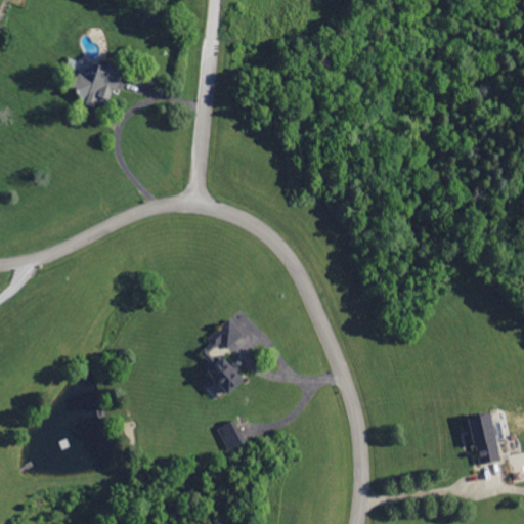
[(147,22),(141,19),(143,10),(150,12),(147,22)]
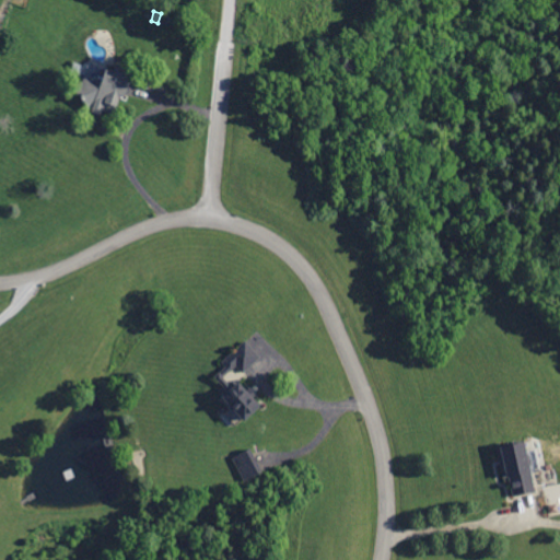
[(132,74),(125,94),(125,96),(121,96),(114,115),(103,111),(101,115),(97,114),(94,113),(91,112),(92,109),(89,109),(81,93),(78,95),(73,85),(84,80),(83,79),(96,73),(104,77),(107,69),(115,71),(120,73),(121,70),(121,68),(133,72),(132,74)]
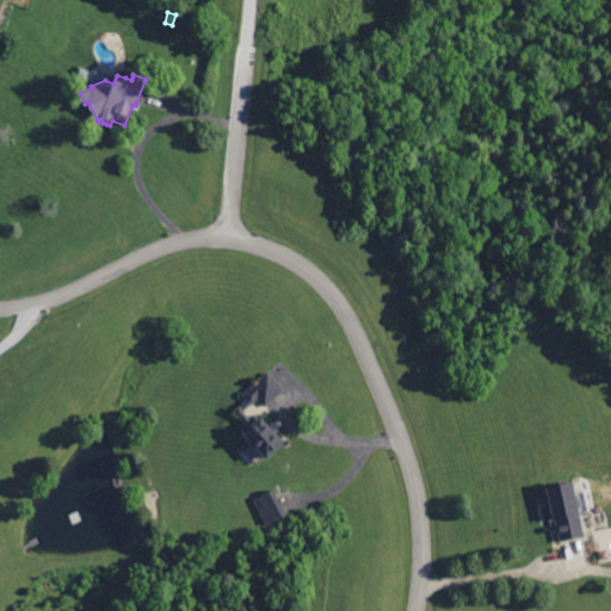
[(267,406),(265,407),(258,400),(245,412),(248,415),(251,419),(252,417),(257,420),(260,417),(272,430),(284,443),(266,460),(265,458),(252,444),(242,434),(246,432),(247,431),(242,425),(245,423),(234,412),(244,403),(247,401),(242,396),(242,395),(269,371),(285,390),(277,397),(267,406)]
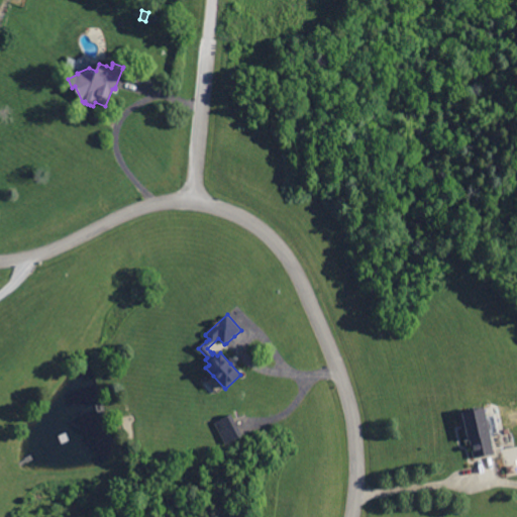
[(487,423),(490,423),(491,428),(489,431),(490,435),(494,454),(493,454),(483,457),(475,458),(474,458),(472,449),(470,440),(467,441),(464,441),(462,429),(458,413),(484,408),(486,417),(487,423)]
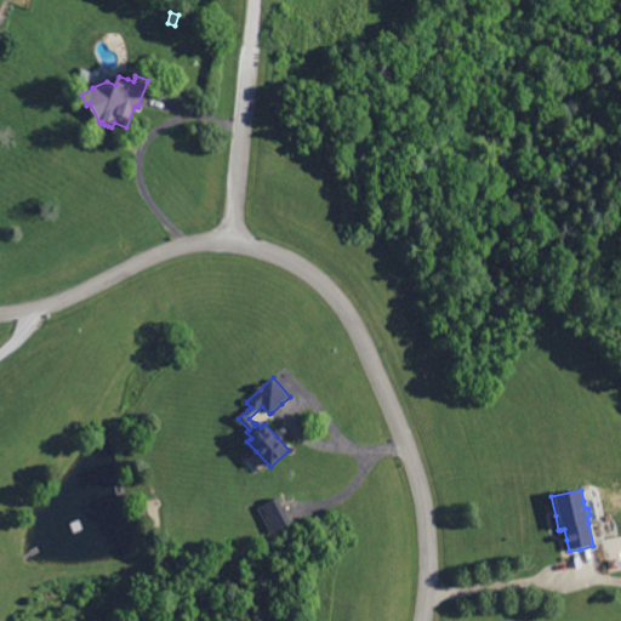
[(272,534),(258,508),(278,497),(283,506),(290,520),(291,524),(286,527),(272,534)]
